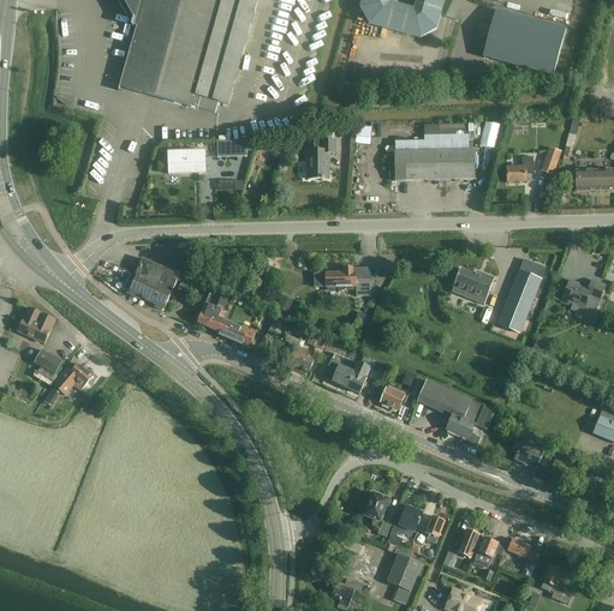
[(115,0),(118,4),(124,1),(132,16),(130,24),(131,24),(131,22),(135,23),(117,88),(118,88),(119,84),(214,111),(216,101),(227,103),(248,34),(256,0),(115,0)]
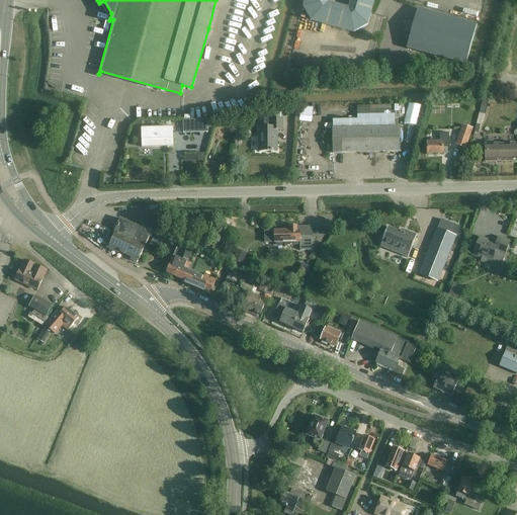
[(310,18),(352,30),(366,22),(369,10),(372,0),(303,0),(302,4),(310,18)]
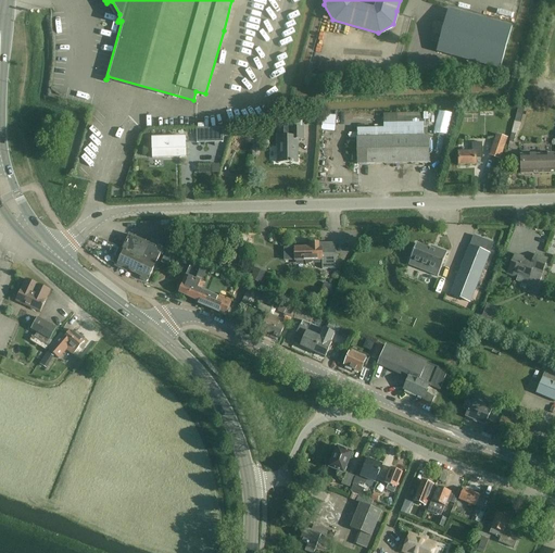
[(499,67),(511,25),(446,7),(434,50),(499,67)]
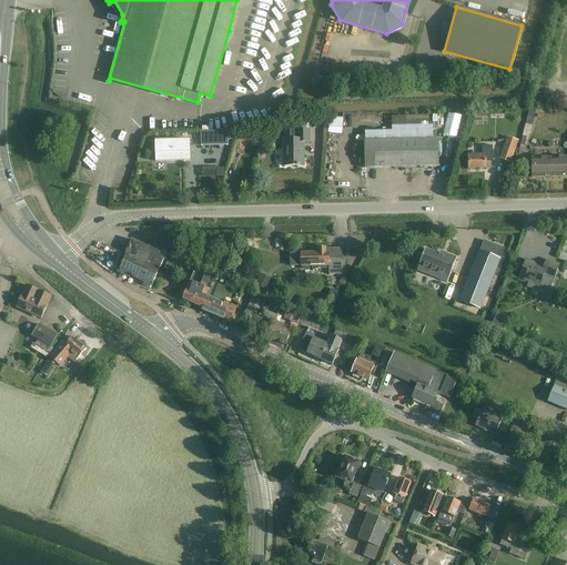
[(528,107),(524,122),(530,123),(534,109),(532,108),(528,107)]
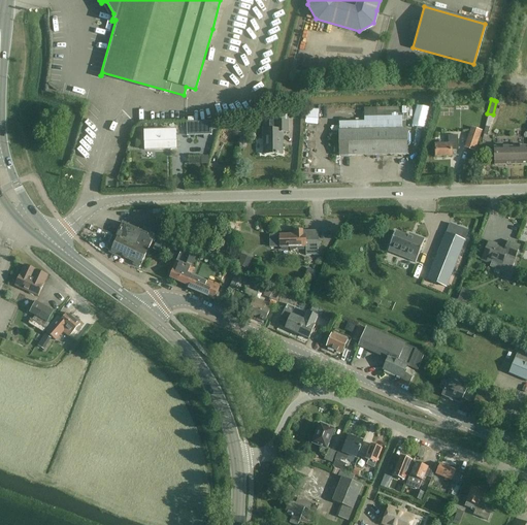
[(363,119),(338,120),(338,129),(339,155),(406,153),(405,127),(401,127),(400,104),(375,105),(363,105),(363,119)]
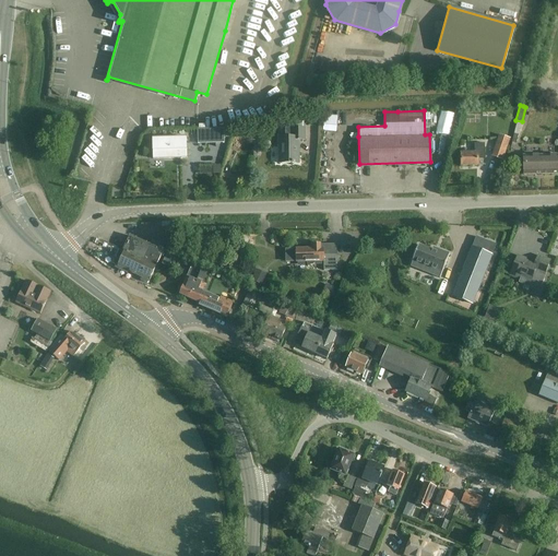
[(284,134),(279,134),(279,161),(297,161),(297,138),(304,138),(304,126),(300,126),(288,126),(284,125),(284,134)]
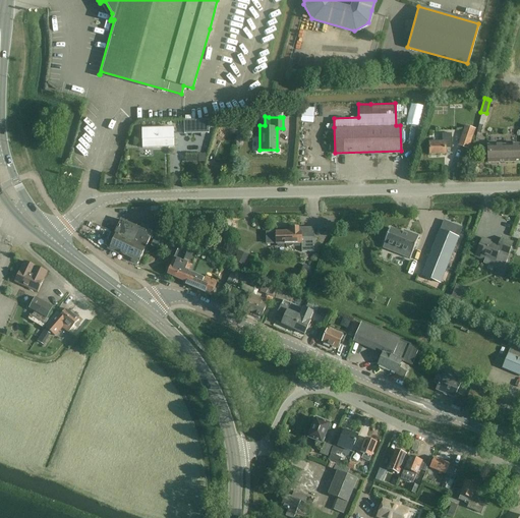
[(183,131),(208,131),(208,126),(207,118),(207,117),(182,118),(183,131)]
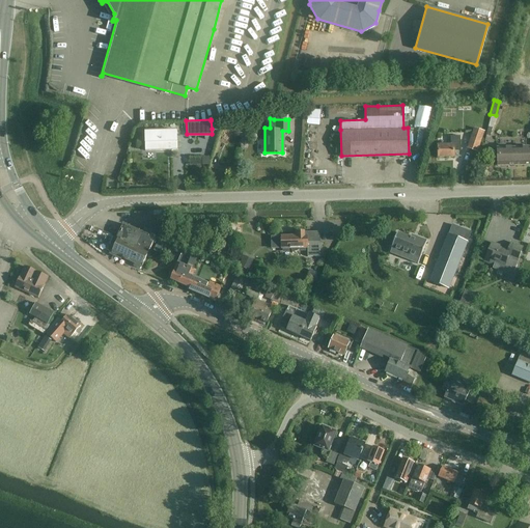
[(472,126),(466,146),(476,149),(483,129),(472,126)]
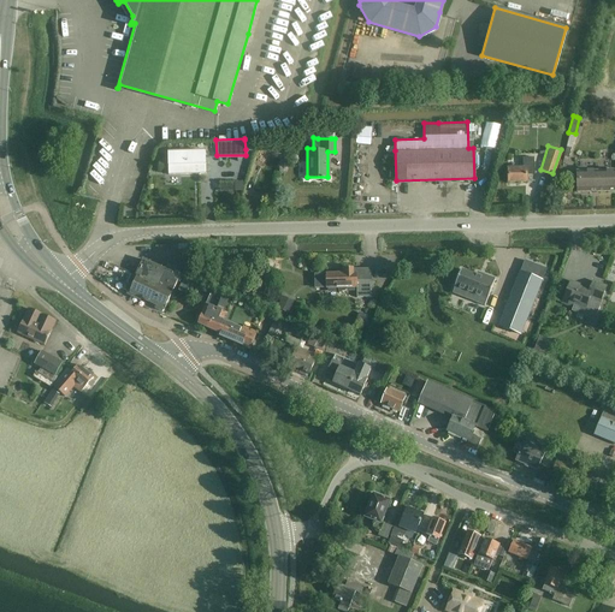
[(206,149),(167,150),(169,164),(169,172),(173,171),(206,171),(206,149)]
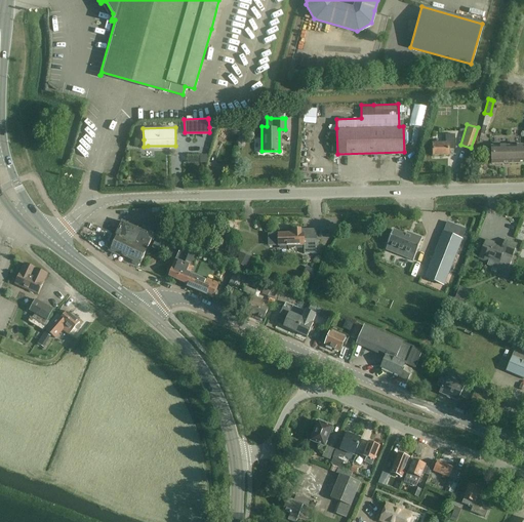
[(432,154),(448,154),(448,148),(454,148),(453,132),(444,133),(445,141),(431,142),(432,154)]
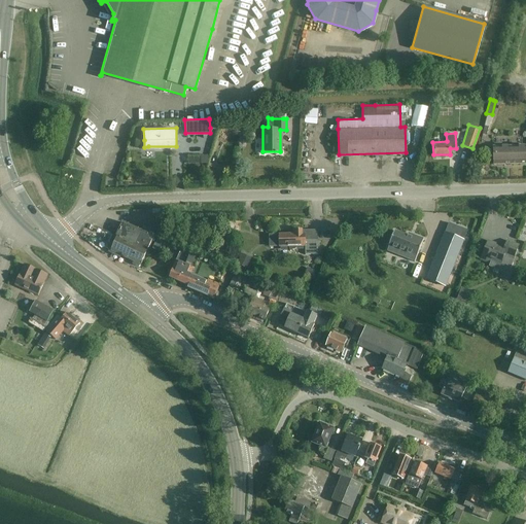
[(492,162),(525,161),(525,143),(492,144),(492,162)]
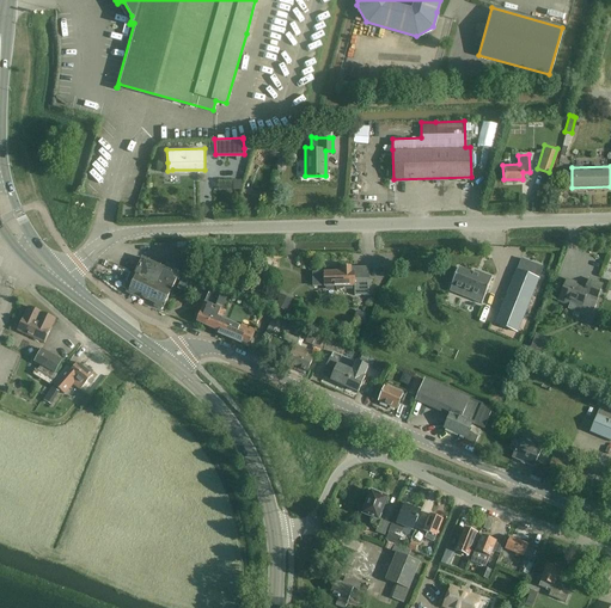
[(133,272),(124,290),(138,296),(139,294),(151,300),(153,301),(152,304),(159,307),(162,305),(169,289),(170,287),(175,277),(177,271),(171,269),(144,256),(141,255),(133,272)]
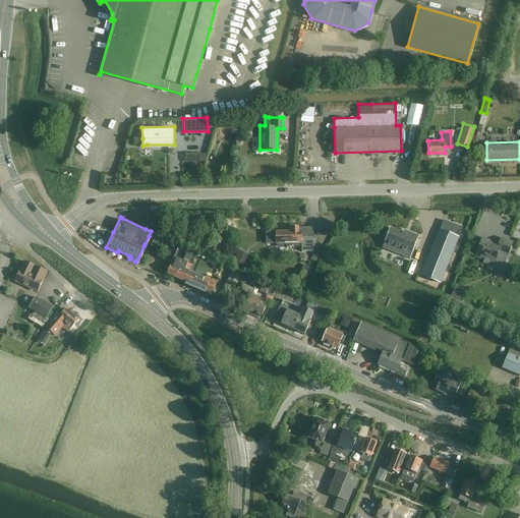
[(440,281),(462,225),(443,217),(420,274),(440,281)]
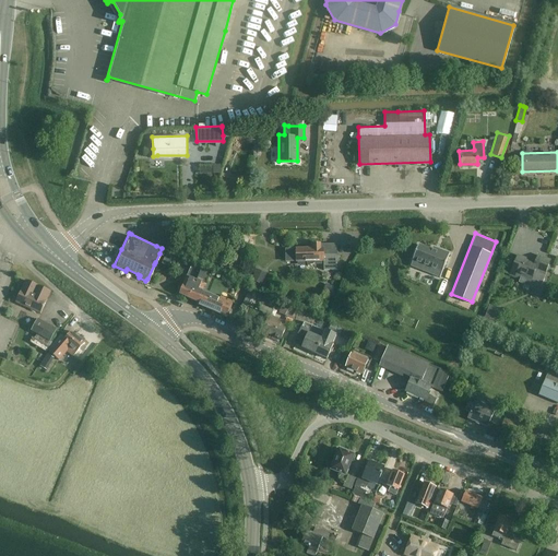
[(295,247),(284,247),(284,260),(295,259),(305,259),(306,263),(312,261),(312,259),(322,259),(322,268),(336,268),(336,252),(335,252),(322,252),(322,246),(319,246),(319,241),(311,243),(311,246),(295,247)]
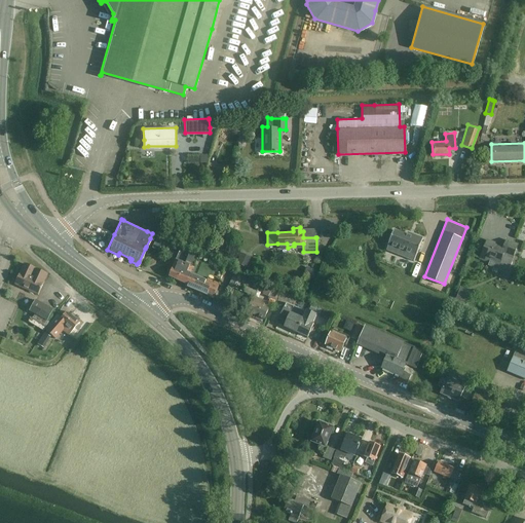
[(392,228),(386,244),(405,252),(403,255),(412,259),(421,236),(420,236),(411,233),(410,235),(405,233),(392,229),(392,228)]
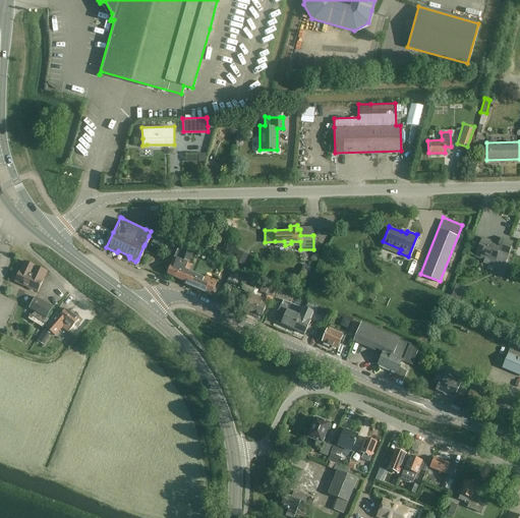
[(154,234),(149,243),(156,246),(160,236),(154,234)]
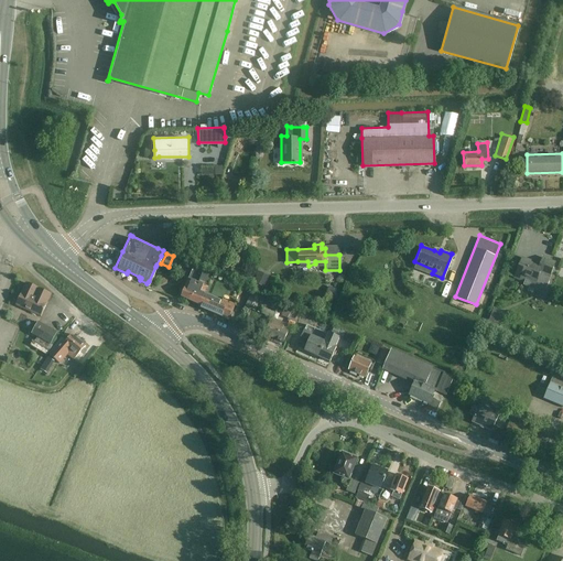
[(521,256),(513,274),(523,279),(522,282),(543,291),(550,273),(549,273),(554,260),(541,255),(538,262),(521,256)]
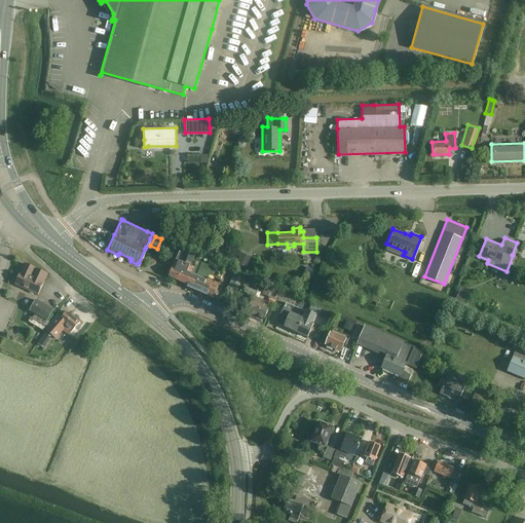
[(173,265),(169,275),(185,283),(189,272),(192,266),(192,265),(194,261),(197,254),(196,253),(188,250),(185,249),(180,247),(175,258),(175,259),(173,265)]
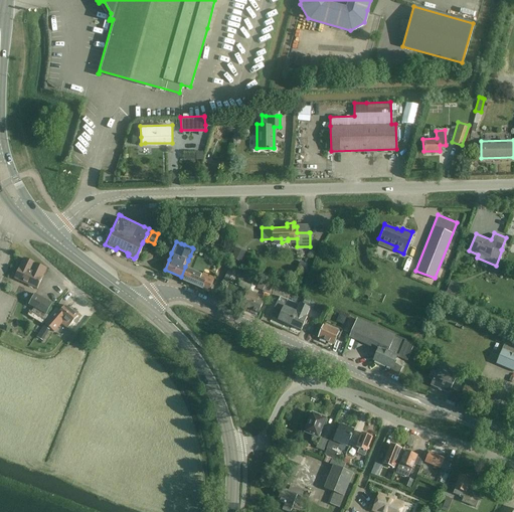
[(235,245),(230,256),(240,260),(242,254),(237,252),(239,247),(235,245)]
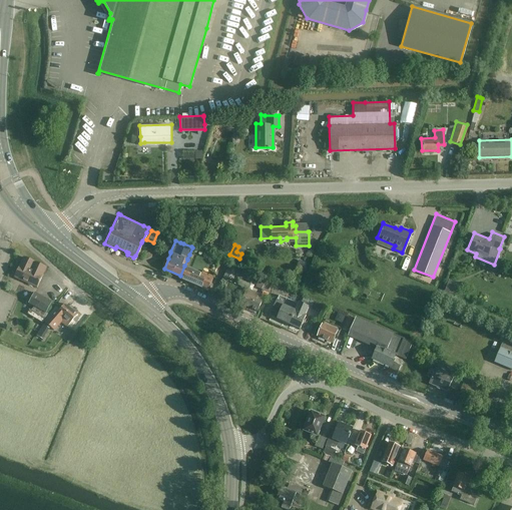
[(180,276),(179,278),(207,290),(213,275),(219,259),(192,247),(189,255),(187,259),(187,260),(184,266),(180,276)]
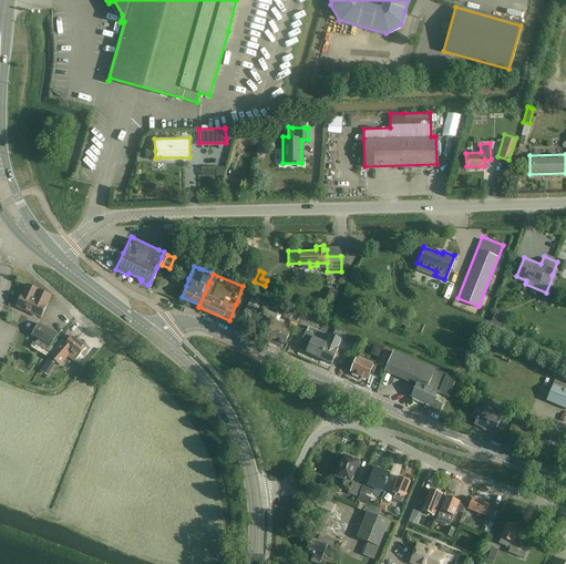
[(39,316),(49,293),(24,282),(13,305),(39,316)]
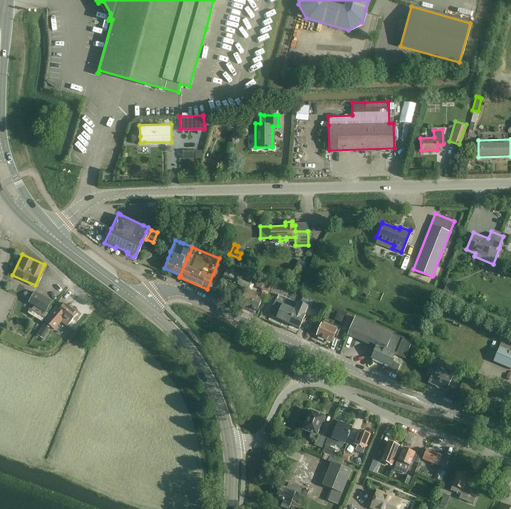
[(243,277),(246,269),(228,262),(221,277),(230,280),(233,273),(243,277)]
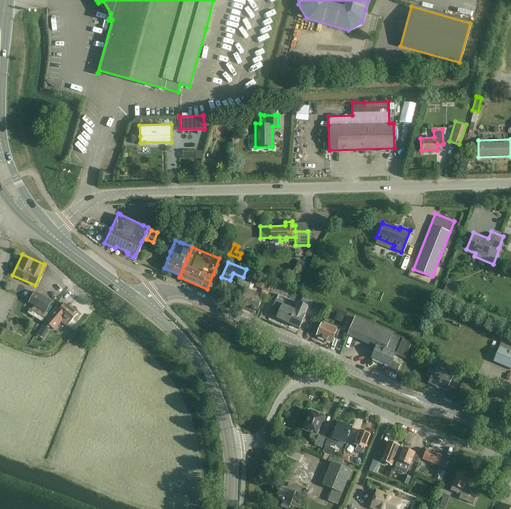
[(257,276),(253,285),(265,290),(269,281),(257,276)]
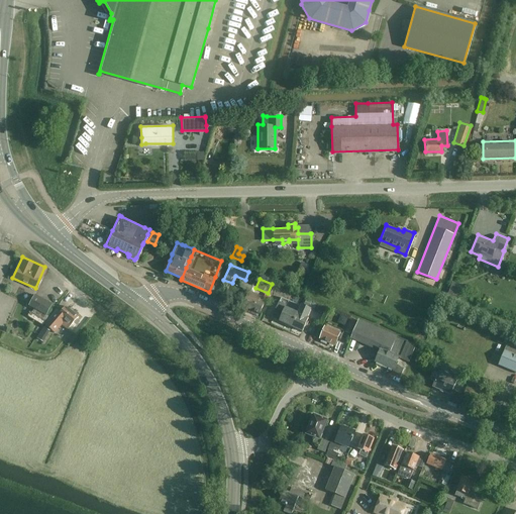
[(446,293),(457,298),(463,284),(452,280),(446,293)]
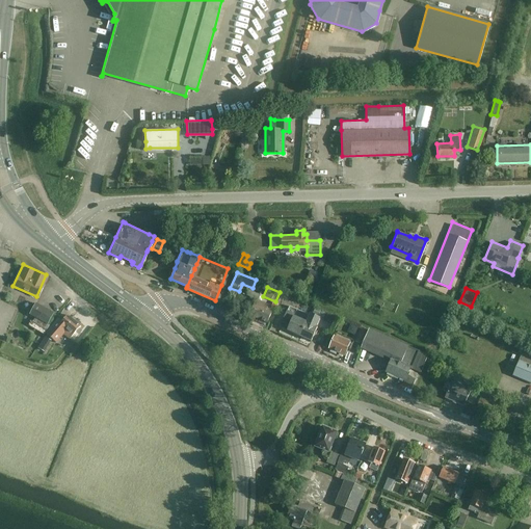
[(270,303),(257,297),(254,302),(248,314),(266,321),(270,310),(268,309),(270,303)]
